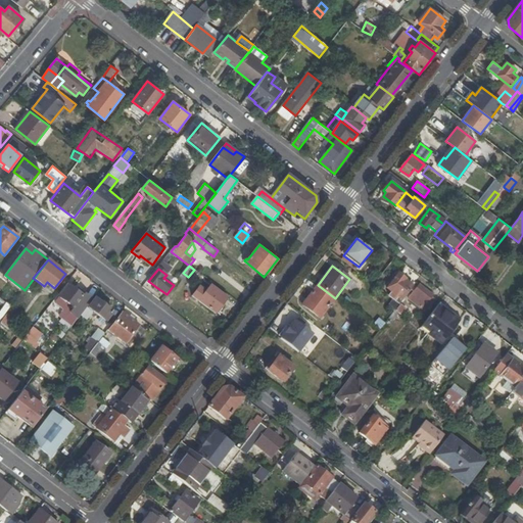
[(386,288),(402,300),(411,290),(413,287),(405,281),(406,280),(397,274),(386,288)]
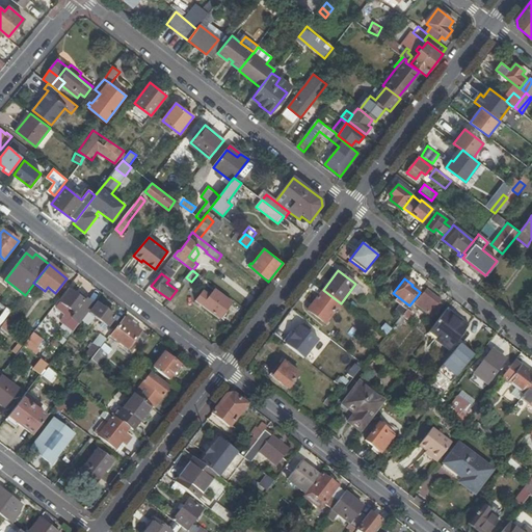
[(440,300),(423,288),(420,292),(418,295),(420,297),(415,303),(432,317),(441,306),(437,303),(440,300)]
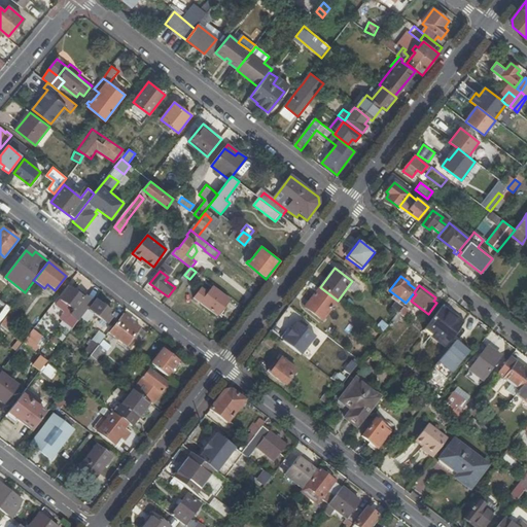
[(73,312),(81,318),(82,317),(88,311),(94,303),(85,296),(84,299),(77,293),(69,287),(58,302),(68,309),(72,304),(77,308),(73,312)]
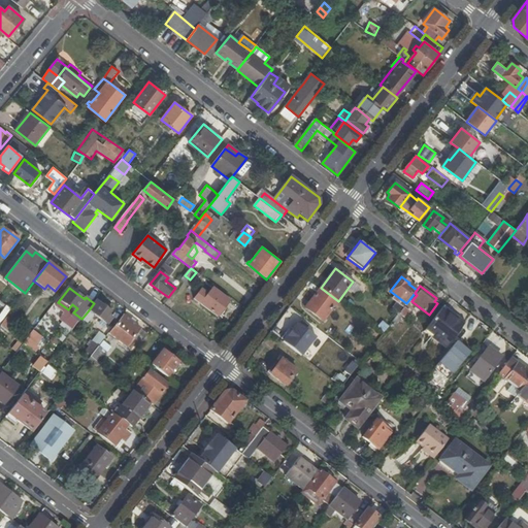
[(323,322),(338,301),(321,288),(308,303),(312,305),(308,310),(323,322)]
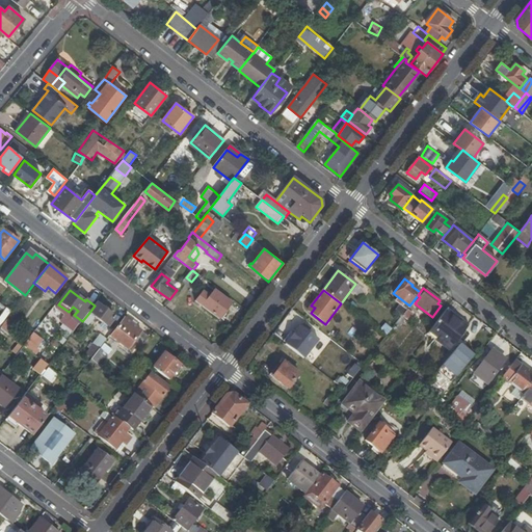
[(232,304),(215,292),(210,297),(204,292),(196,301),(219,319),(232,304)]
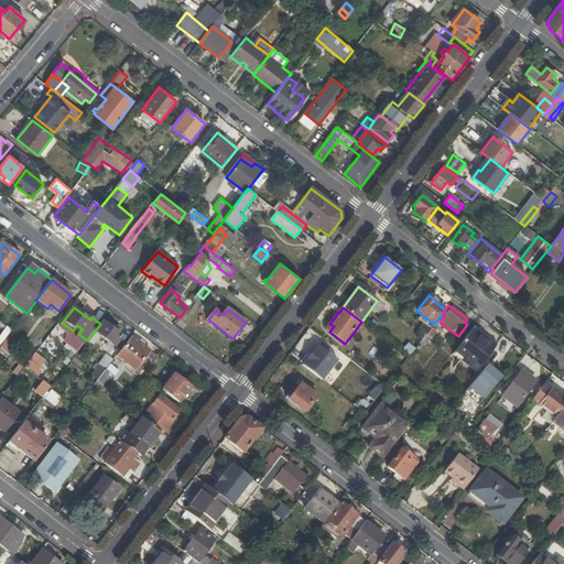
[(122,336),(104,323),(96,332),(115,346),(122,336)]
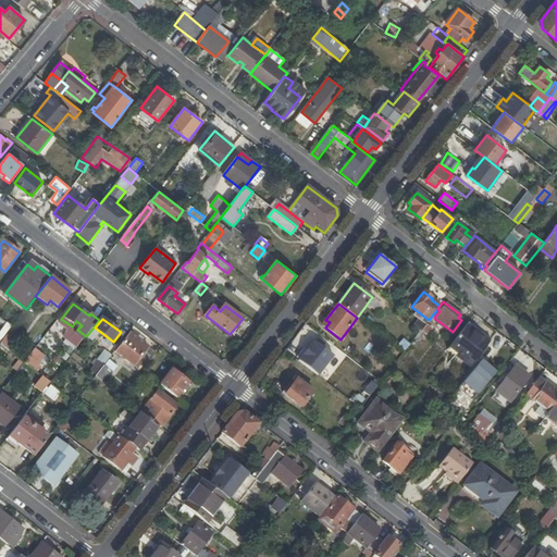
[(415,327),(420,331),(425,324),(420,320),(415,327)]
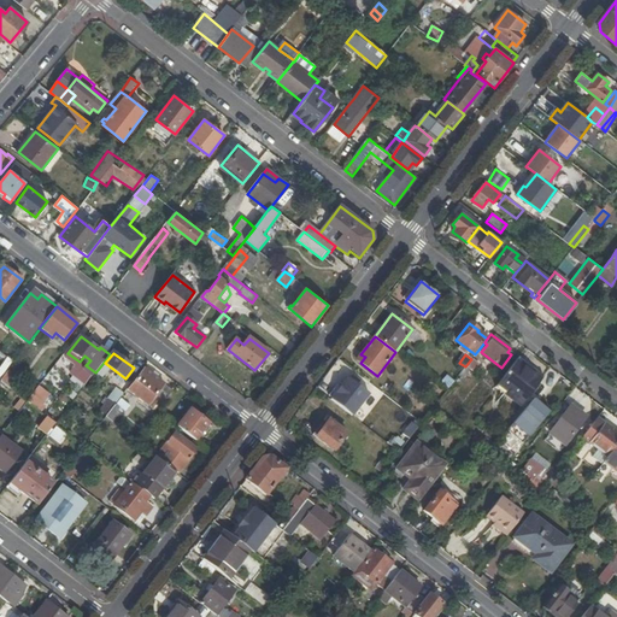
[(84,366),(86,365),(90,360),(84,356),(80,362),(84,366)]
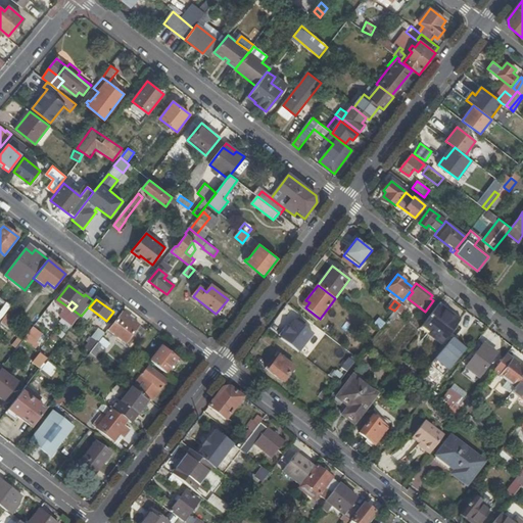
[(441,344),(461,319),(439,302),(420,328),(441,344)]
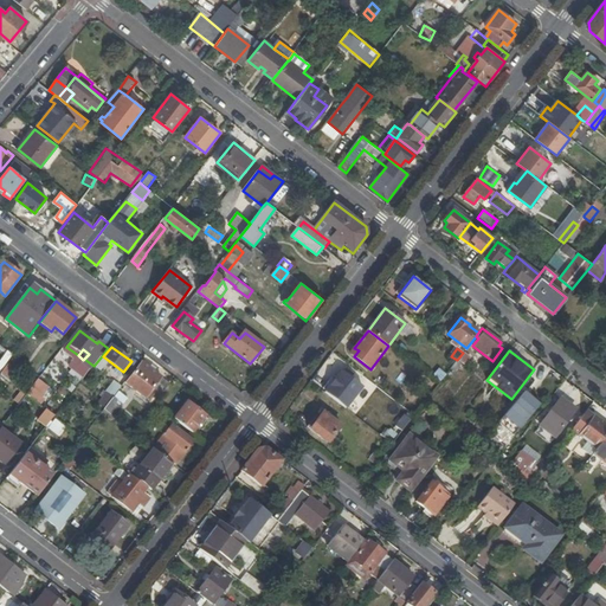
[(464,365),(470,358),(464,353),(457,362),(459,365),(462,362),(464,365)]
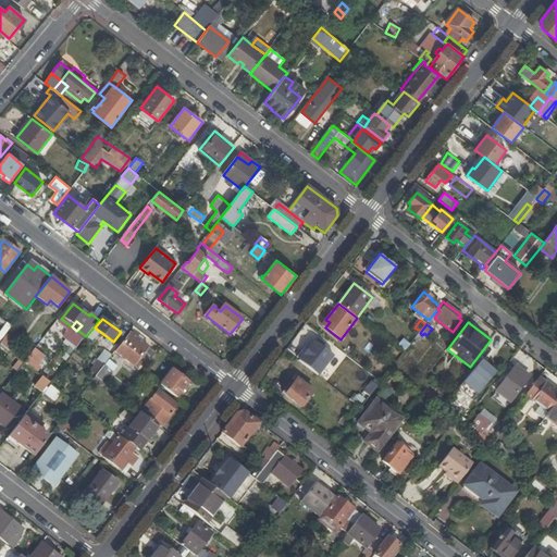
[(93,329),(87,335),(91,338),(96,332),(93,329)]
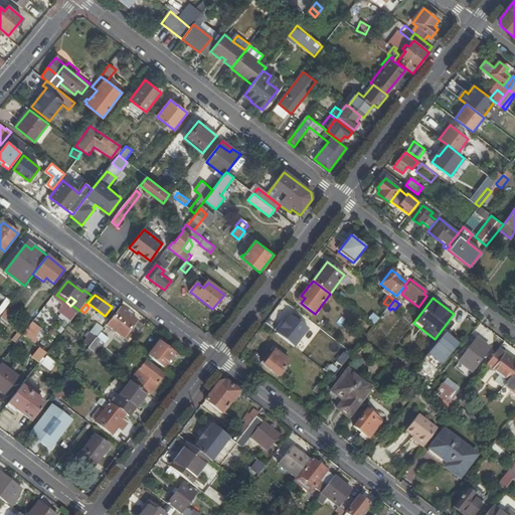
[(131,330),(137,335),(144,326),(121,308),(109,323),(126,336),(131,330)]
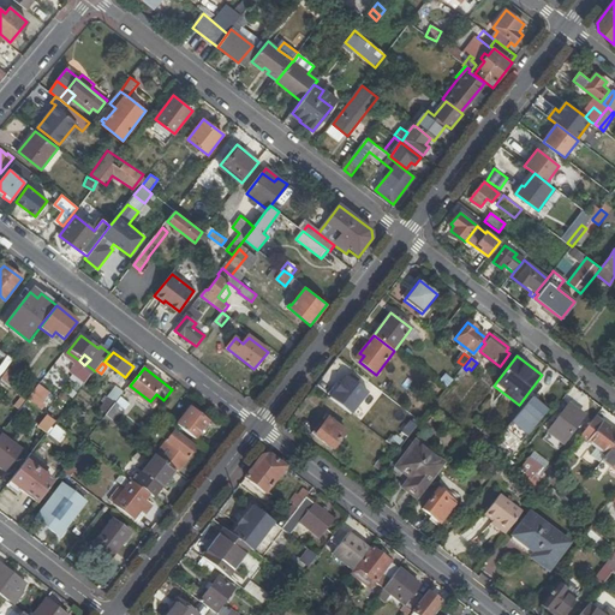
[(1,376),(0,377),(0,380),(1,380),(10,387),(17,378),(9,371),(4,377),(1,376)]
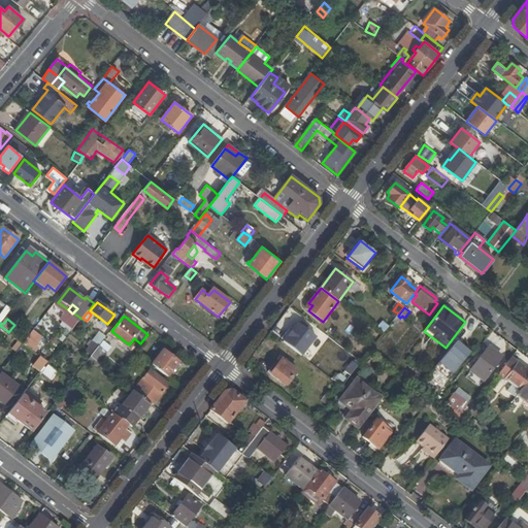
[(381,320),(376,327),(385,332),(389,325),(381,320)]
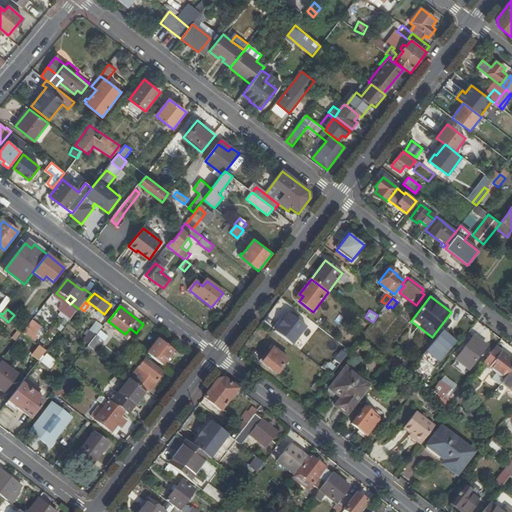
[(294,318),(290,315),(288,313),(275,330),(282,336),(290,342),(303,325),(295,319),(294,318)]
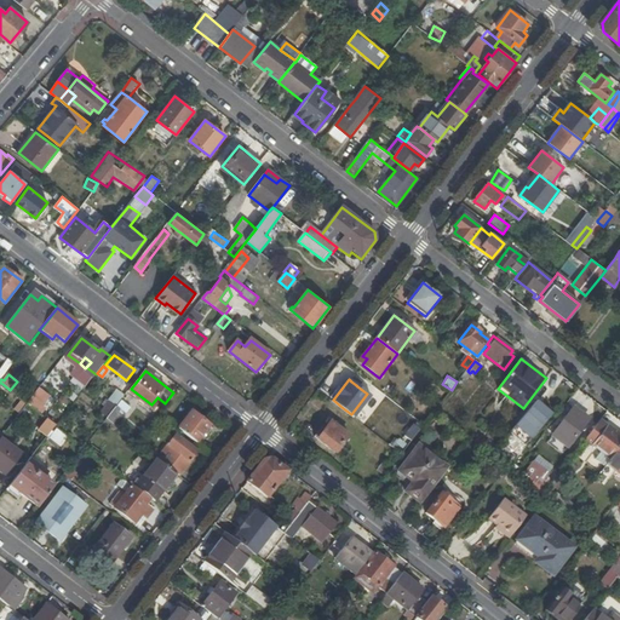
[(38,412),(50,396),(39,386),(26,402),(38,412)]
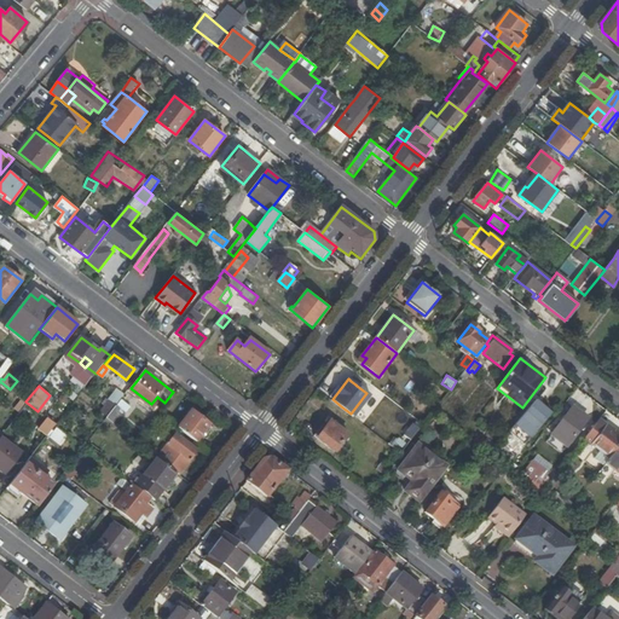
[(126,414),(116,408),(106,418),(116,426),(126,414)]
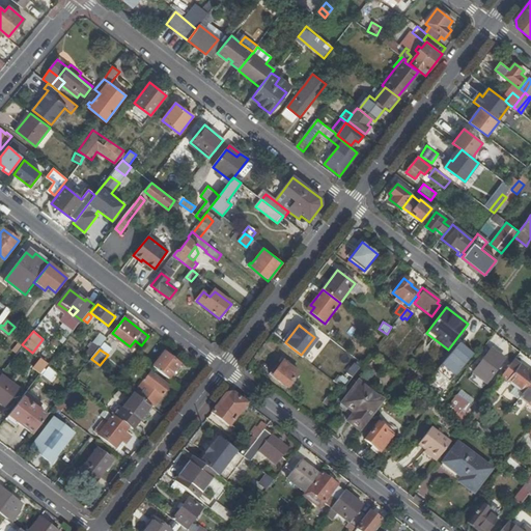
[(492,376),(504,360),(491,350),(478,366),(492,376)]
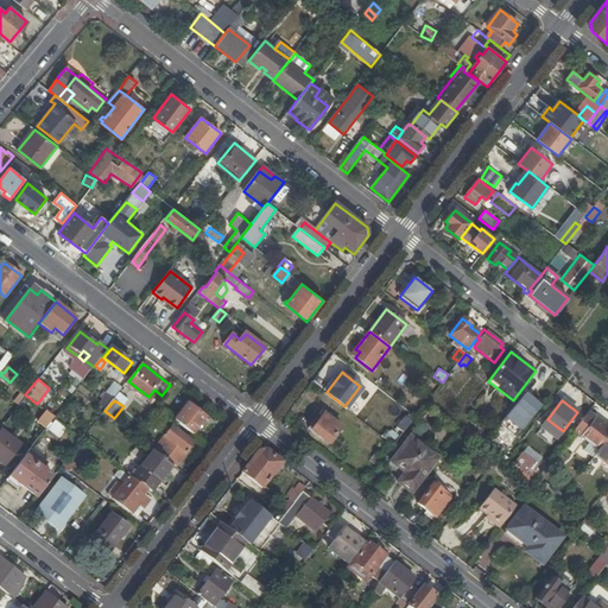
[(207,419),(190,405),(177,422),(195,435),(207,419)]
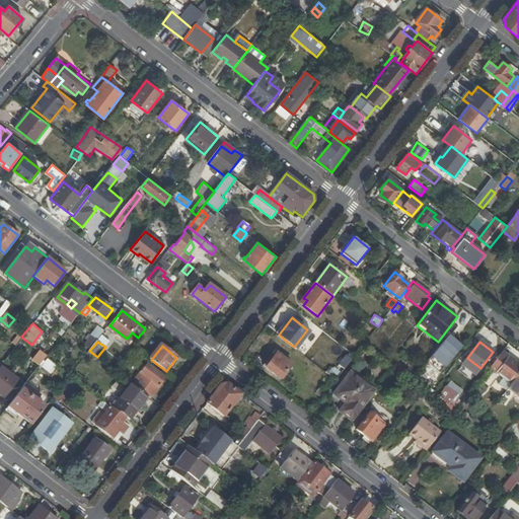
[(439,373),(451,359),(439,348),(427,362),(439,373)]
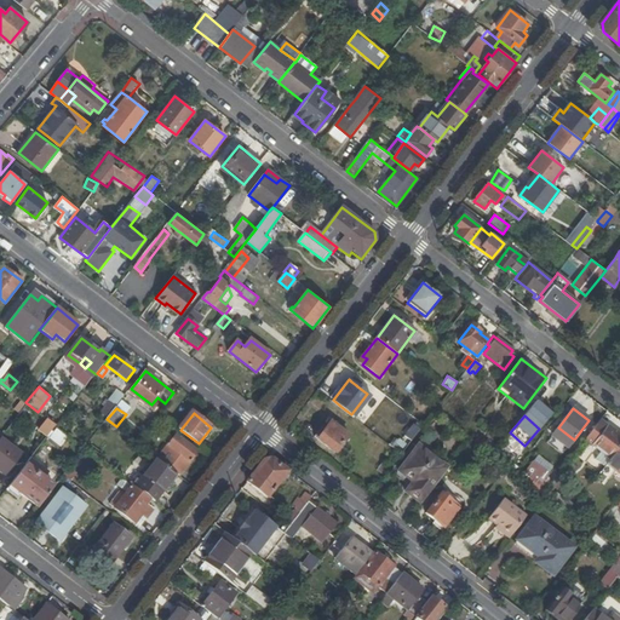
[(49,436),(56,426),(49,419),(41,429),(49,436)]
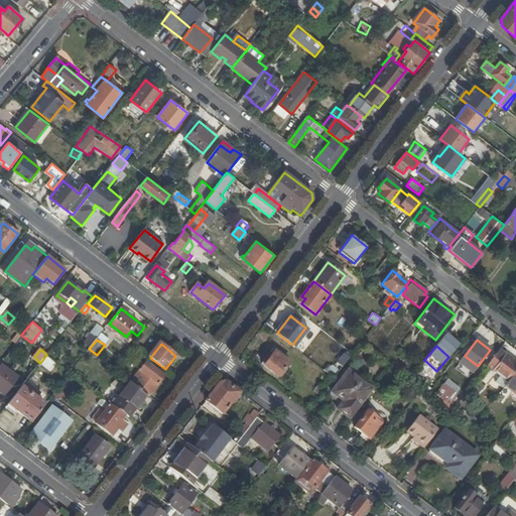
[(261,363),(264,365),(275,351),(272,349),(261,363)]
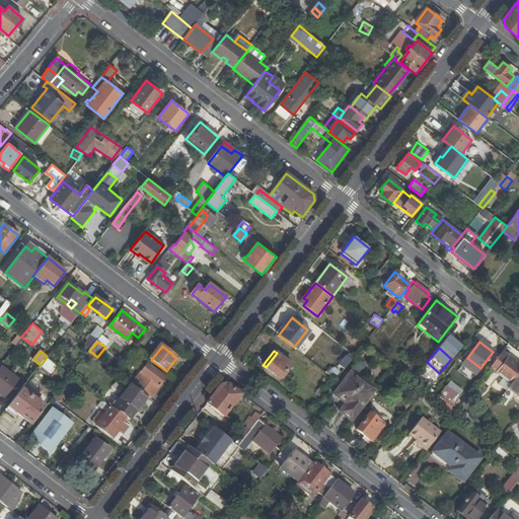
[(277,353),(266,367),(281,379),(292,365),(277,353)]
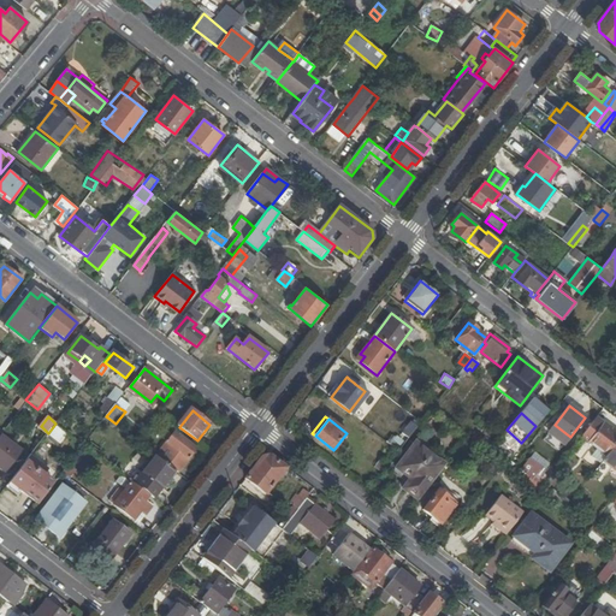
[(606,456),(615,443),(615,433),(603,424),(600,426),(593,421),(581,437),(606,456)]
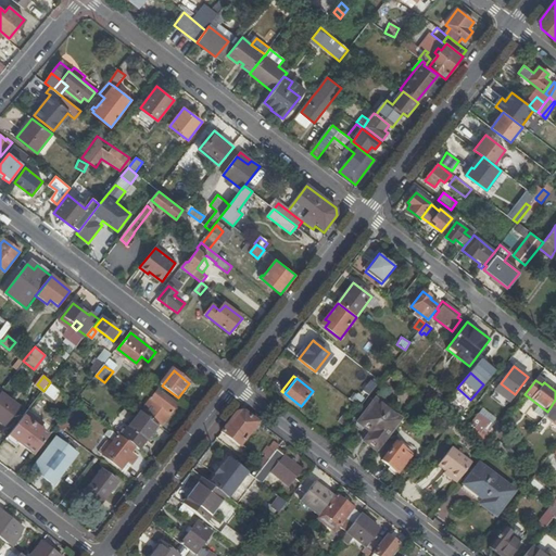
[(368,395),(378,383),(376,381),(374,383),(370,381),(363,391),(368,395)]
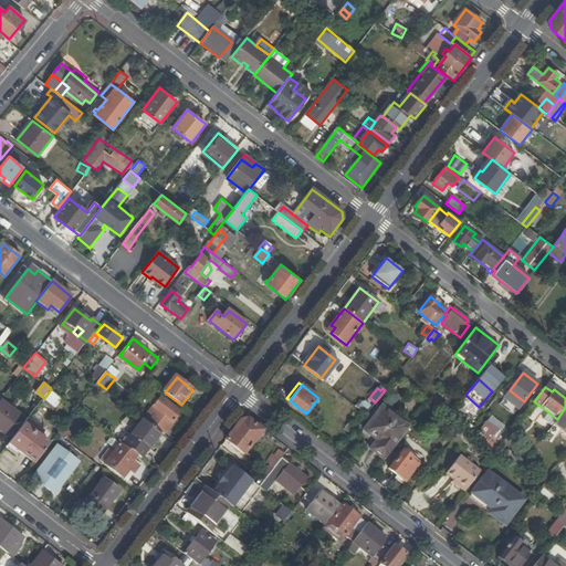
[(145,420),(163,433),(164,435),(181,412),(161,397),(145,420)]
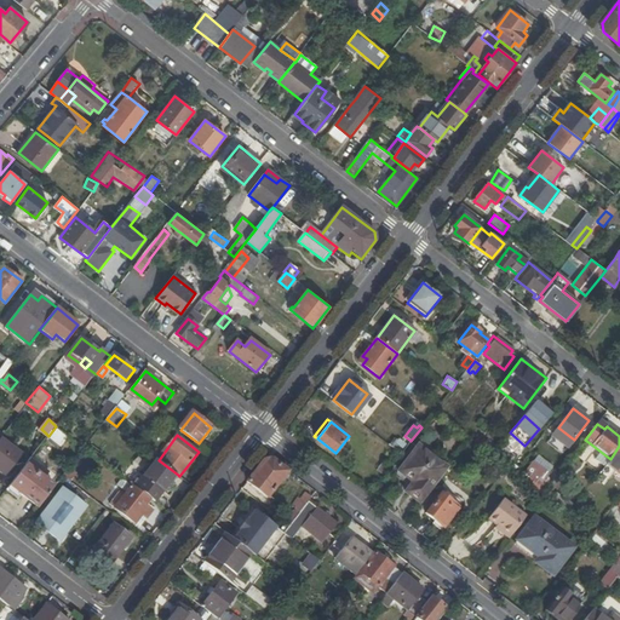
[(24,455),(1,437),(0,440),(0,469),(9,476),(24,455)]
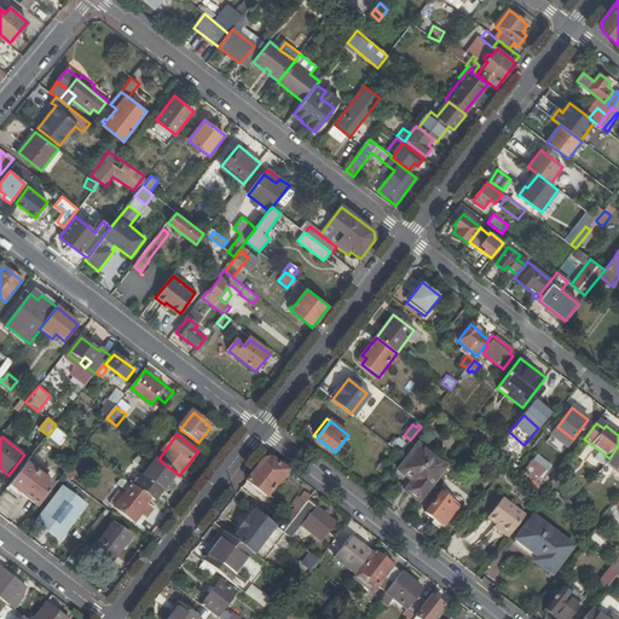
[(432,487),(446,468),(417,445),(398,470),(412,482),(404,491),(420,503),(422,501),(432,487)]
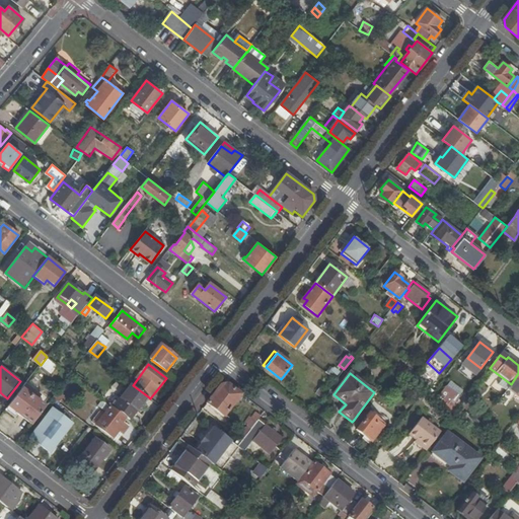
[(518,373),(511,384),(508,388),(518,395),(518,373)]
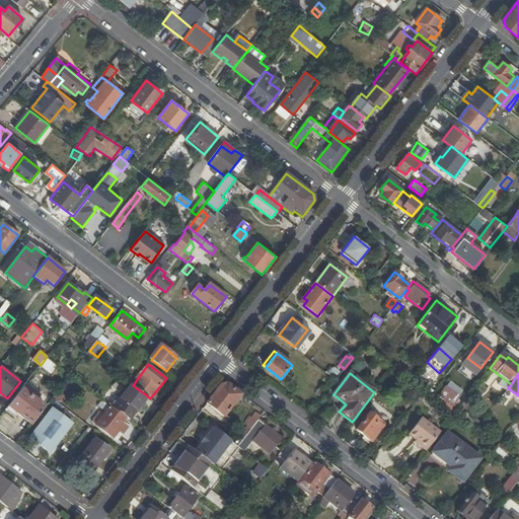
[(220,385),(207,402),(224,416),(241,394),(228,383),(220,385)]
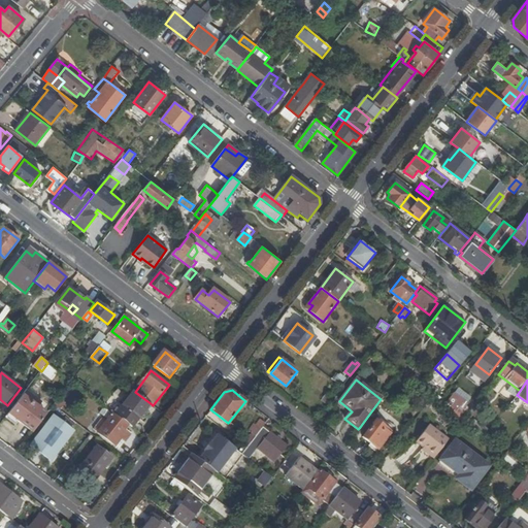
[(135,392),(117,416),(133,428),(152,404),(135,392)]
